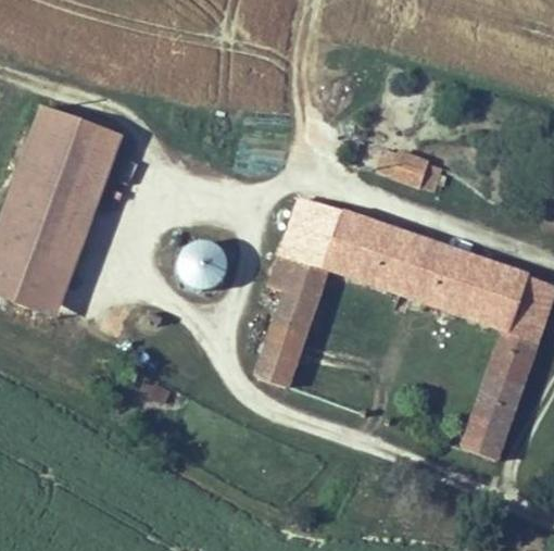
[(0,296),(59,318),(126,134),(42,103),(0,220),(0,296)]
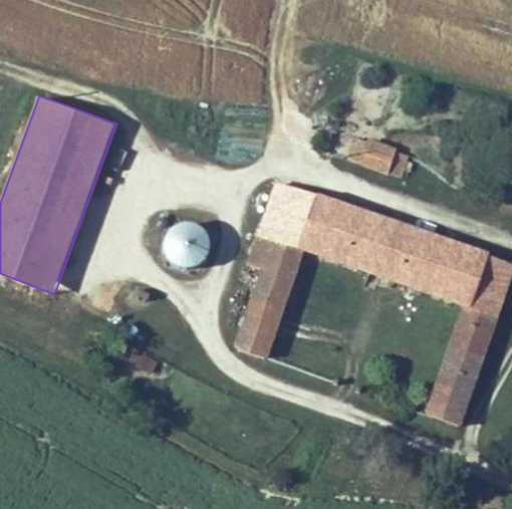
[(347,156),(360,160),(367,138),(354,134),(347,156)]
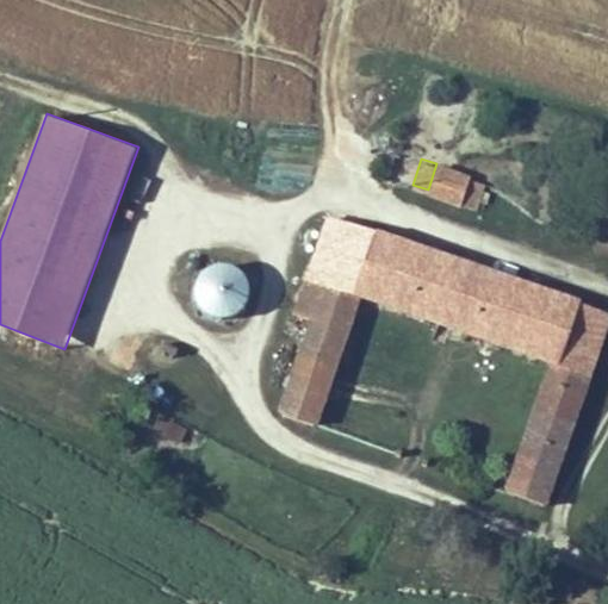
[(471,172),(438,160),(436,163),(428,190),(427,193),(461,204),(463,201),(470,175),(471,172)]
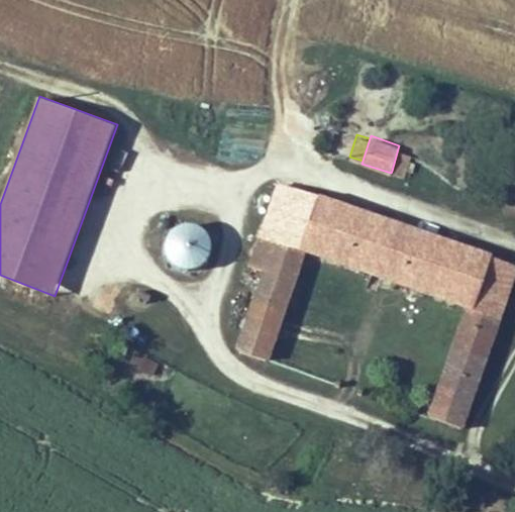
[(398,148),(392,171),(405,175),(412,152),(398,148)]
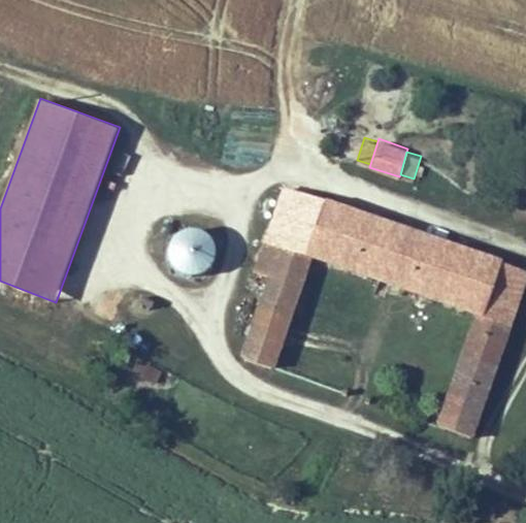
[(324,200),(282,185),(253,269),(267,275),(239,355),(272,366),(313,258),(474,314),(435,424),(473,436),(525,285),(525,267),(502,261),(503,258),(325,197),(324,200)]
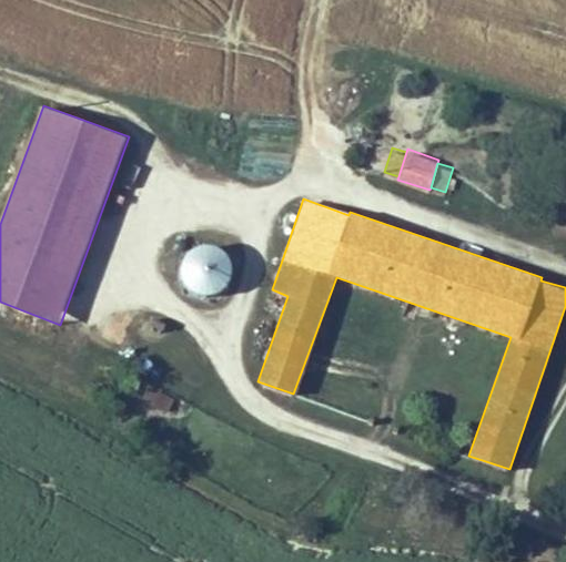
[(196,290),(206,294),(218,293),(228,287),(233,278),(235,267),(232,256),(224,248),(213,245),(202,245),(193,252),(187,261),(185,272),(189,282),(196,290)]
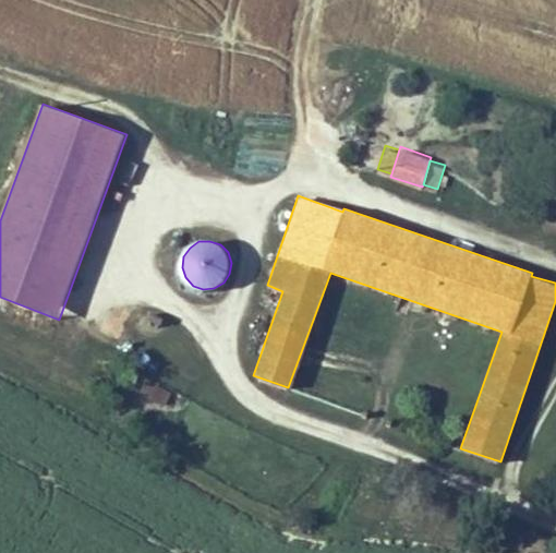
[(143,379),(139,395),(168,401),(172,385),(143,379)]
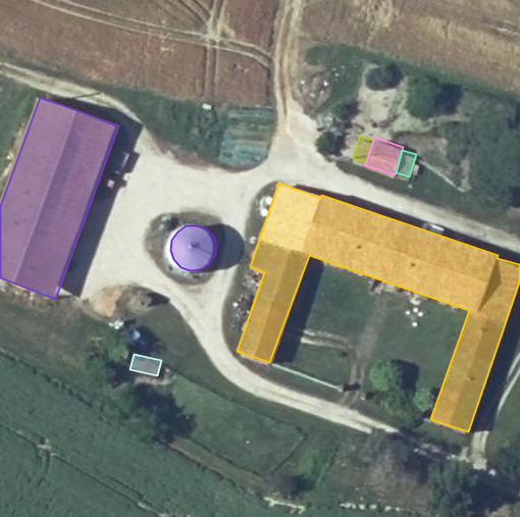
All buildings are outlined.
